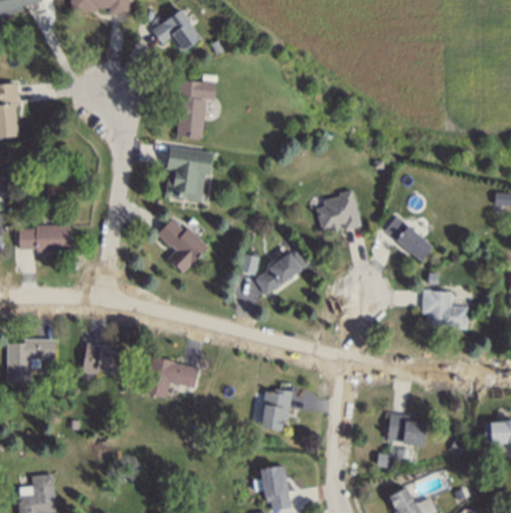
[(0,16),(0,0),(41,0),(42,1),(25,6),(26,9),(0,16)]
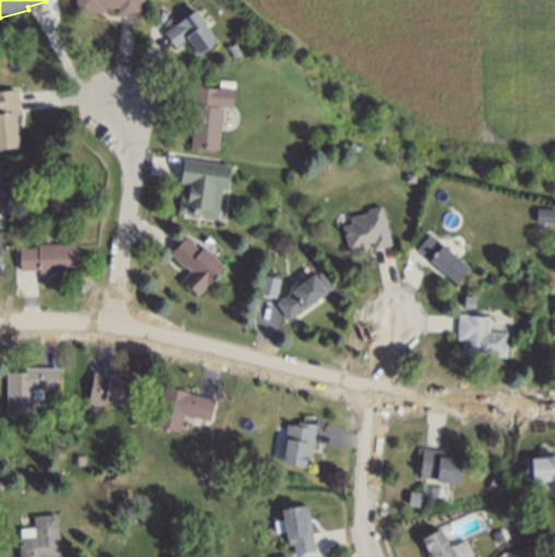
[(75,0),(140,0),(141,14),(118,15),(118,9),(106,9),(106,12),(77,13),(75,0)]
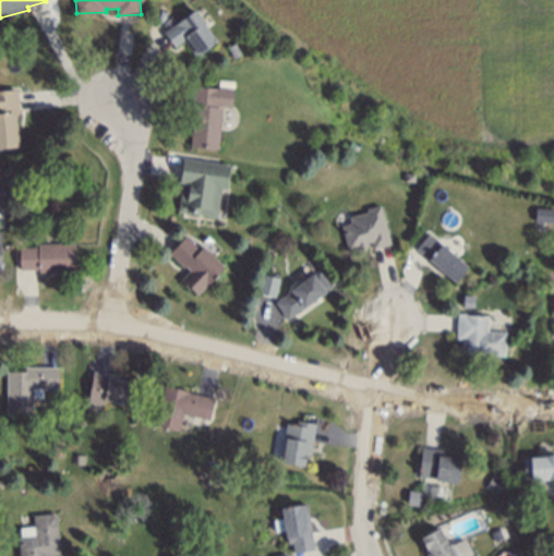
[(176,48),(165,33),(196,10),(206,24),(205,24),(218,43),(196,57),(184,41),(176,48)]
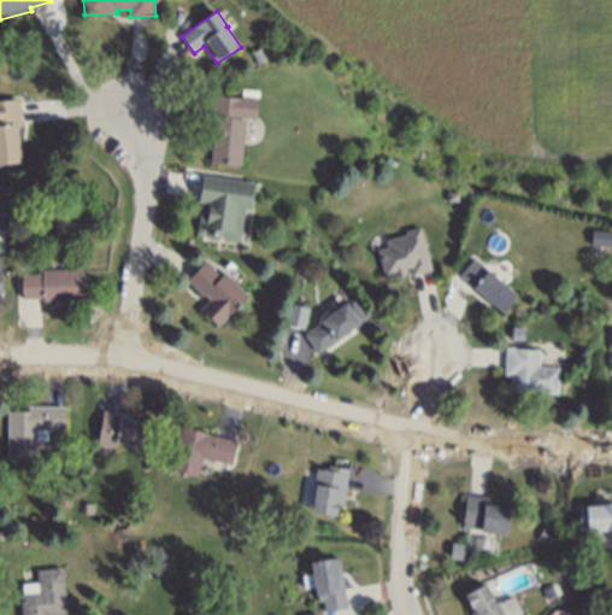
[(253,53),(262,50),(266,62),(259,65),(253,53)]
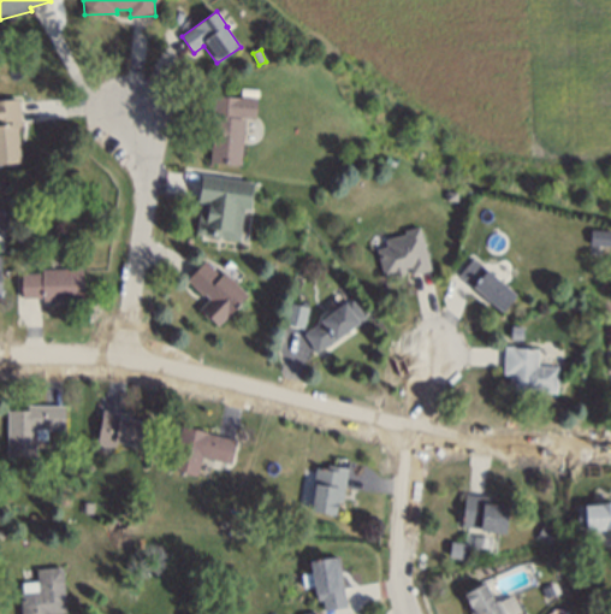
[(245,119),(241,166),(211,163),(214,119),(213,118),(215,95),(257,99),(256,118),(241,117),(241,119),(245,119)]
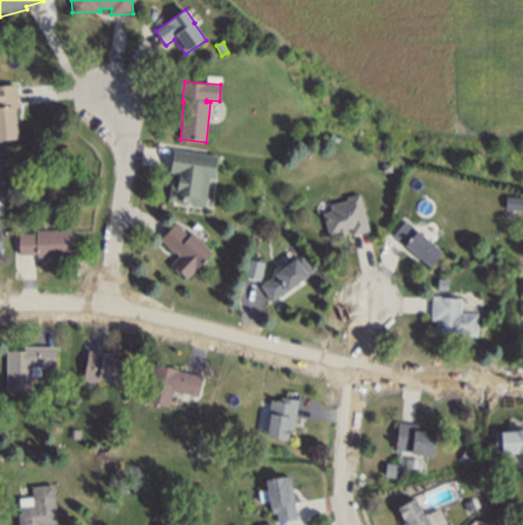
[(0,142),(0,86),(18,85),(20,109),(16,109),(19,141),(0,142)]
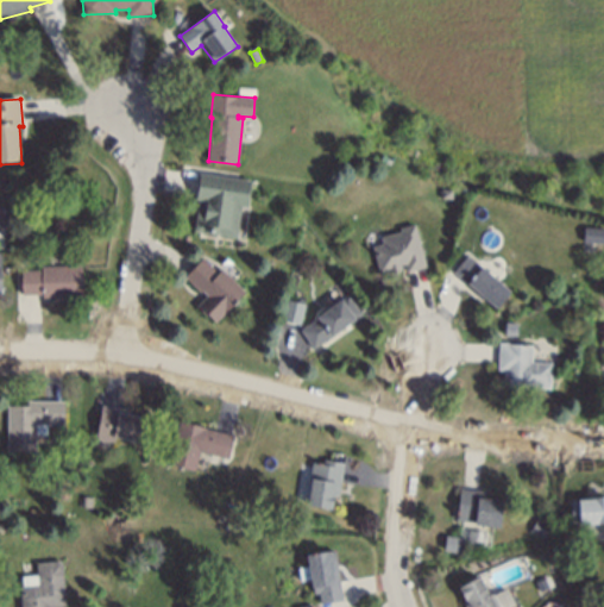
[(195,232),(200,201),(196,200),(200,174),(253,182),(249,208),(243,207),(238,238),(195,232)]
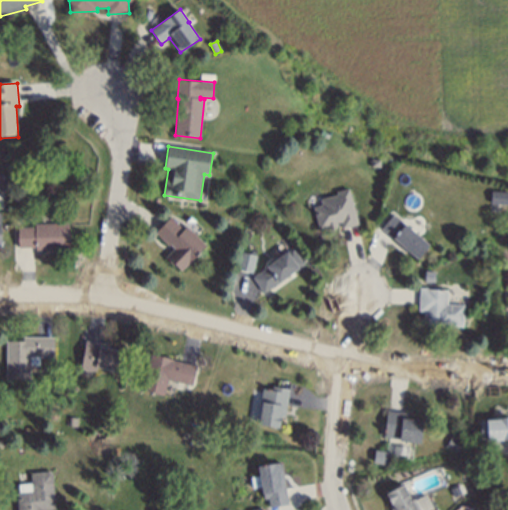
[(372,167),(372,159),(381,159),(381,167),(372,167)]
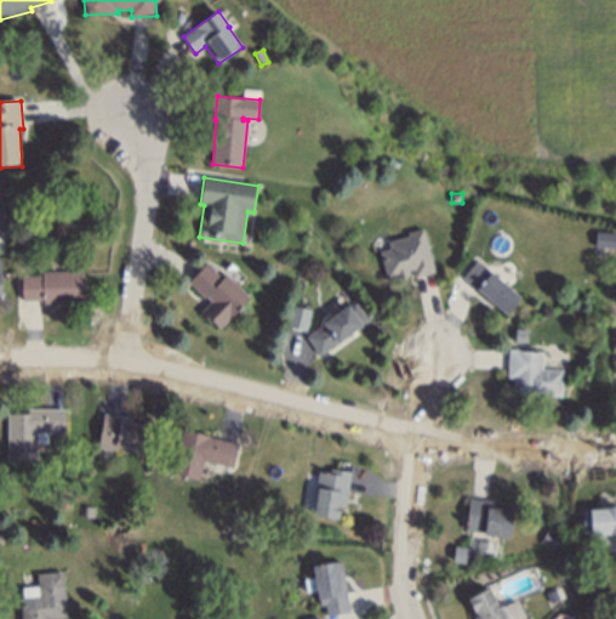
[(434,272),(416,277),(415,270),(409,271),(410,276),(398,279),(397,277),(388,279),(381,251),(391,249),(389,242),(410,237),(409,233),(423,230),(434,272)]
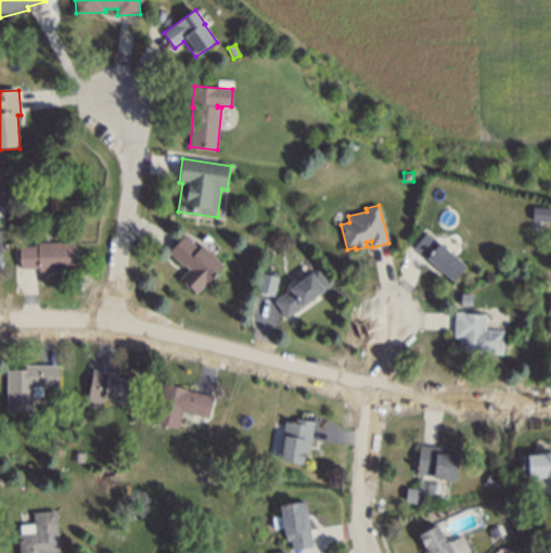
[(534,207),(550,209),(550,222),(533,220),(534,207)]
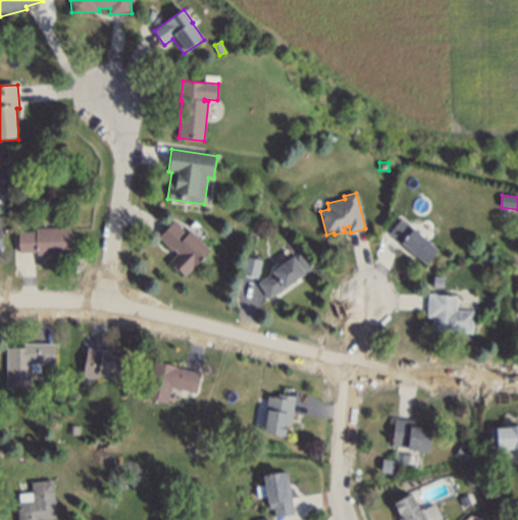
[(426,265),(390,234),(402,219),(438,251),(426,265)]
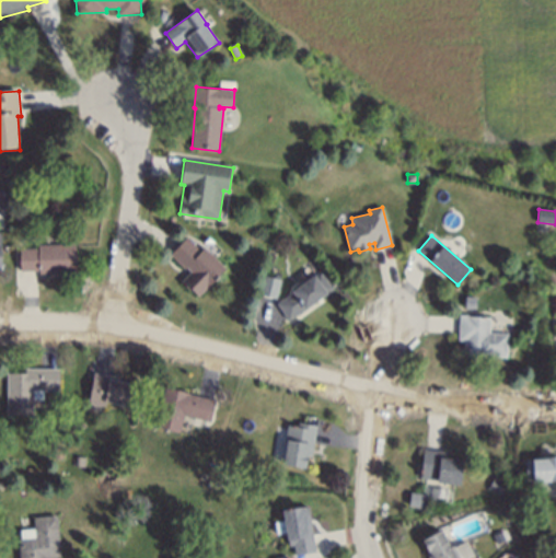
[(205,247),(226,268),(199,297),(183,281),(192,272),(186,267),(185,269),(170,255),(187,237),(201,251),(205,247)]
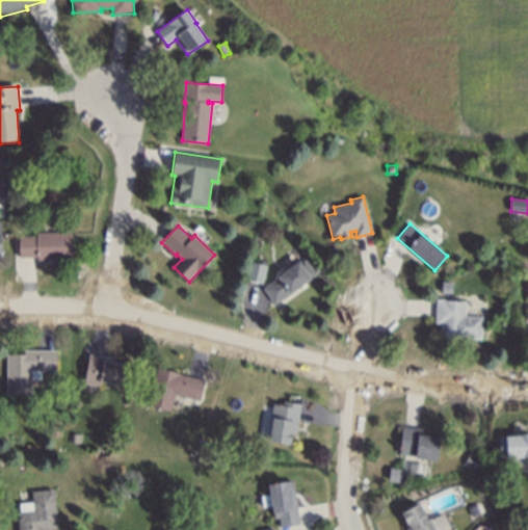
[(37,260),(37,257),(20,258),(20,236),(36,236),(36,233),(72,232),(73,259),(37,260)]
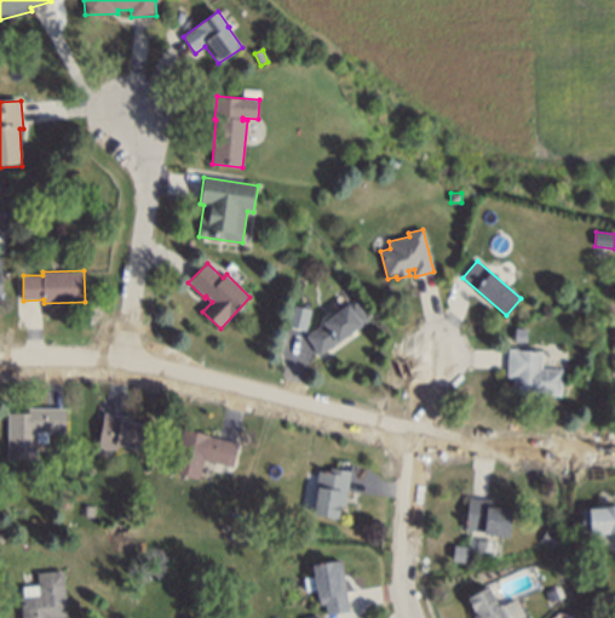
[(306,337),(355,301),(369,321),(321,356),(306,337)]
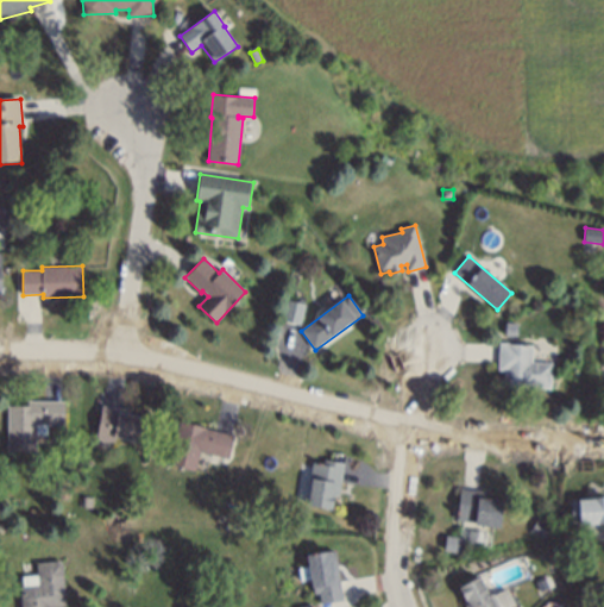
[(309,307),(291,301),(285,323),(303,329),(309,307)]
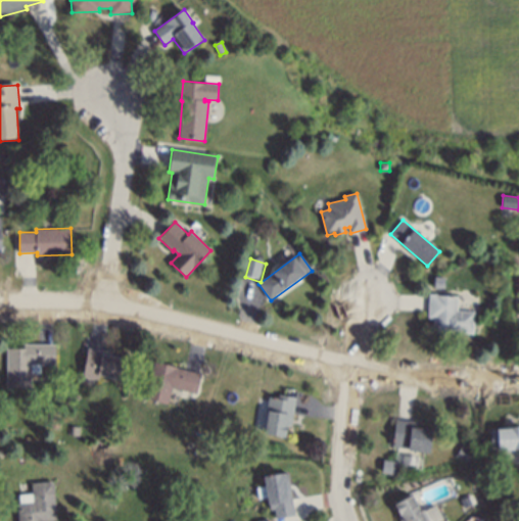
[(473,333),(433,331),(434,318),(428,318),(430,294),(458,296),(458,312),(474,313),(473,333)]
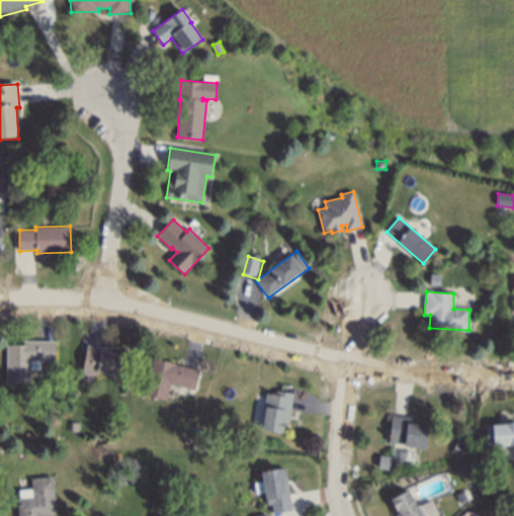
[(7,383),(7,345),(23,345),(23,341),(55,342),(55,361),(31,361),(30,383),(7,383)]
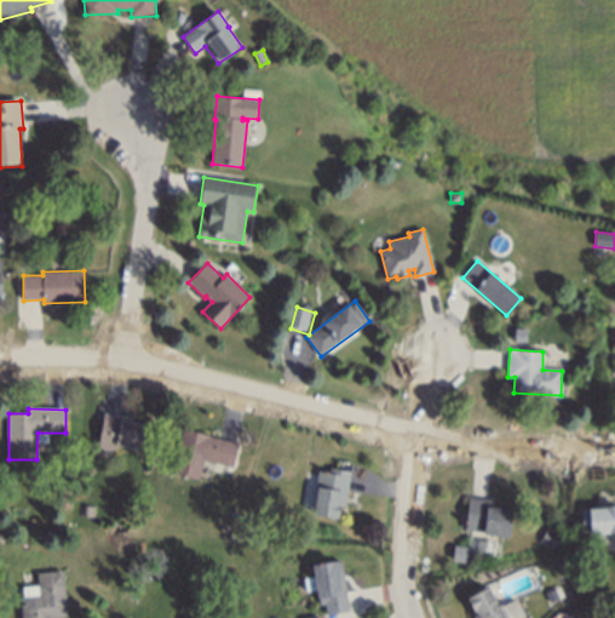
[(98,447),(104,413),(122,416),(122,421),(149,425),(144,451),(119,446),(118,451),(98,447)]
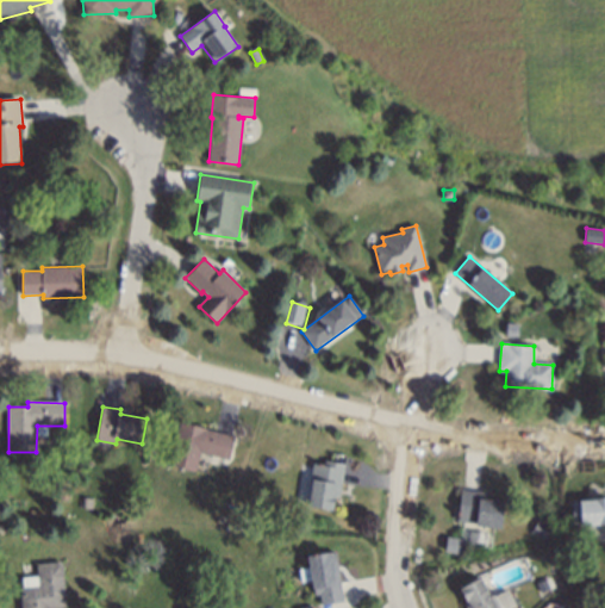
[(195,471),(170,465),(180,422),(235,436),(229,459),(200,452),(195,471)]
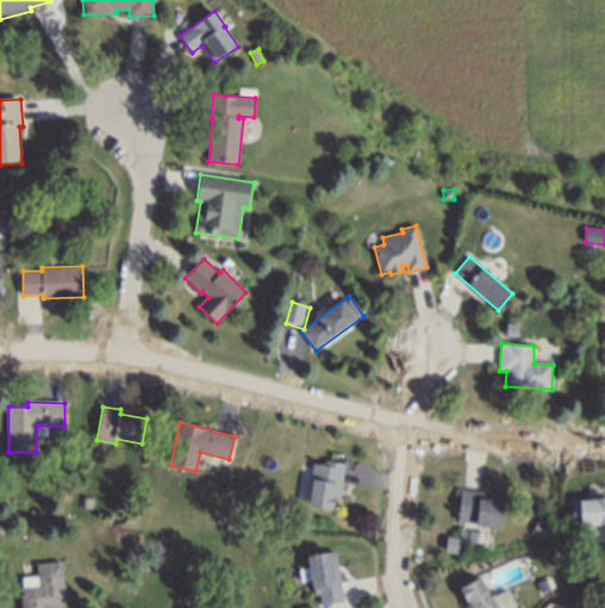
[(340,498),(335,497),(332,510),(309,507),(312,482),(311,482),(313,464),(325,466),(325,460),(345,464),(340,498)]
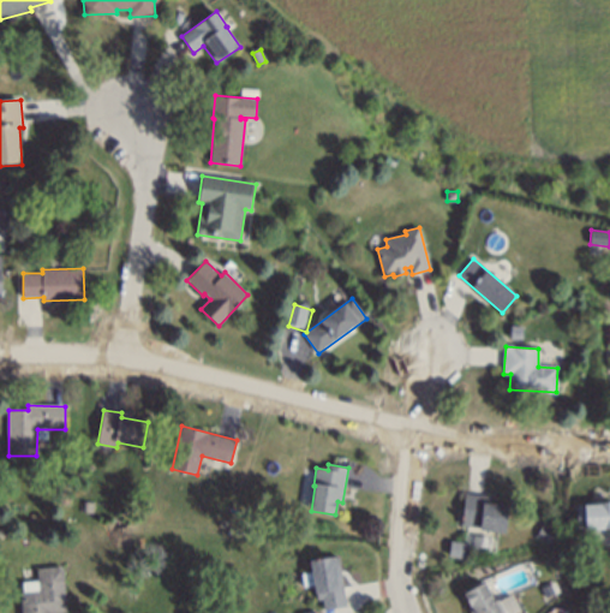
[(59,501),(60,492),(70,493),(69,503),(59,501)]
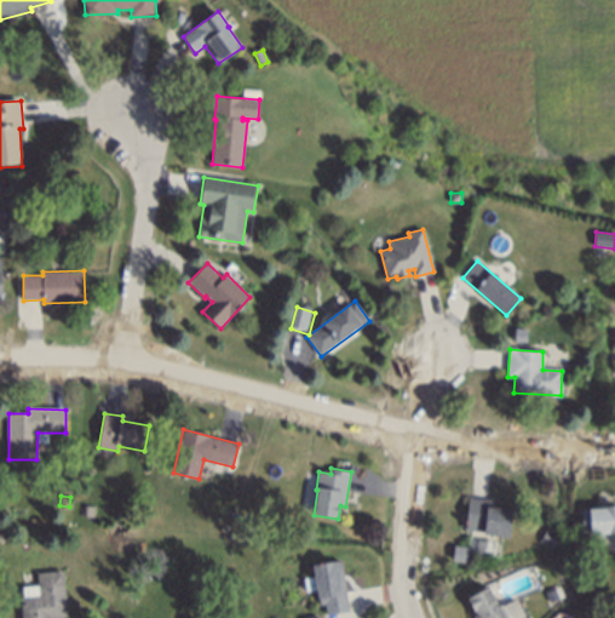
[(500,502),(500,509),(512,510),(509,537),(465,531),(469,498),(500,502)]
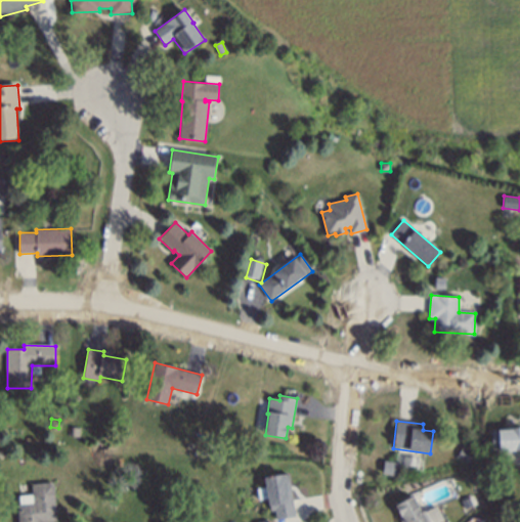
[(70,436),(71,427),(78,428),(77,436),(70,436)]
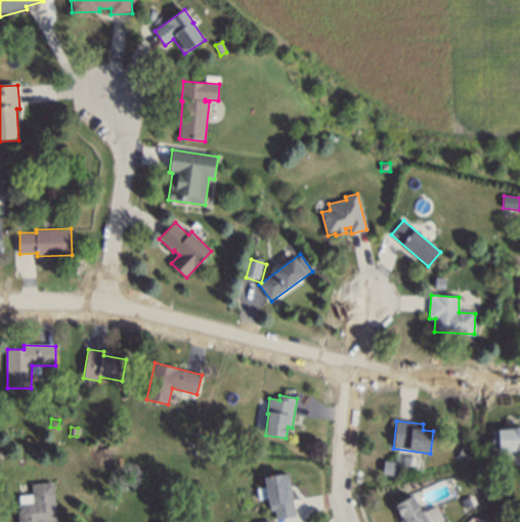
[(492,431),(519,428),(519,449),(500,451),(500,450),(493,450),(492,431)]
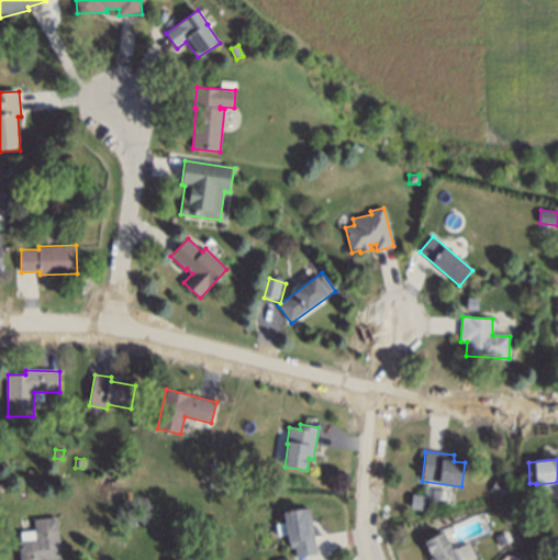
[(491,489),(497,480),(509,488),(503,496),(491,489)]
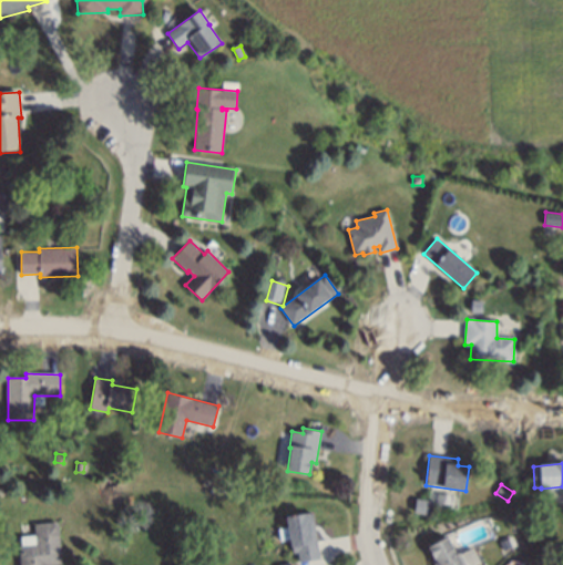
[(413,512),(416,499),(430,501),(428,513),(413,512)]
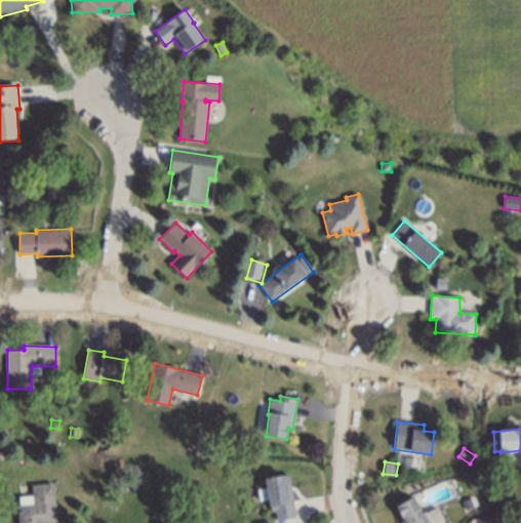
[(295,517),(272,521),(265,479),(288,475),(295,517)]
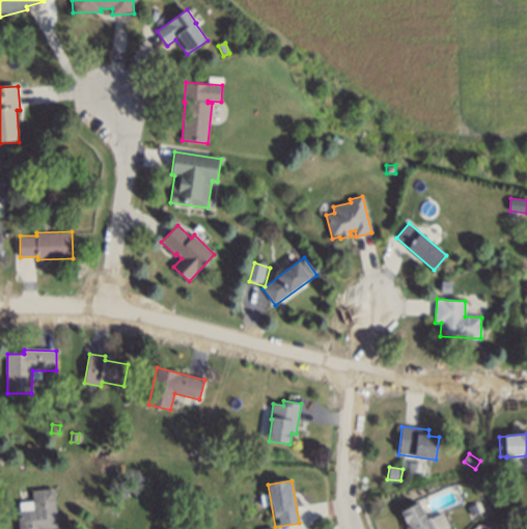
[(32,492),(54,490),(57,528),(20,528),(19,511),(20,511),(19,502),(33,501),(32,492)]
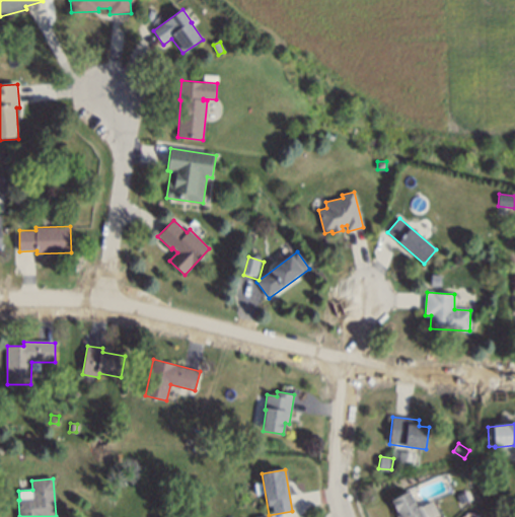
[(396,516),(394,513),(397,511),(391,501),(409,492),(422,516),(396,516)]
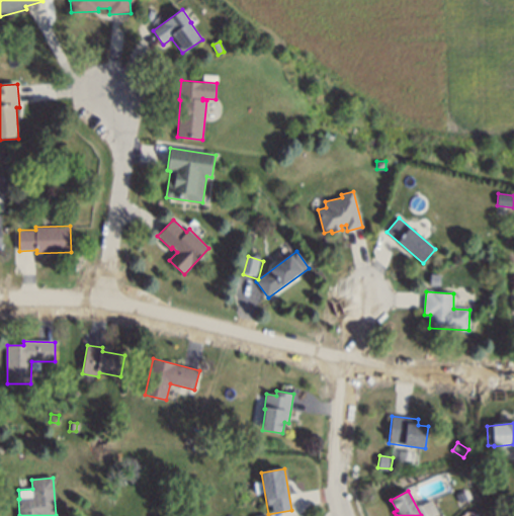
[(464,493),(467,500),(459,504),(456,496),(464,493)]
